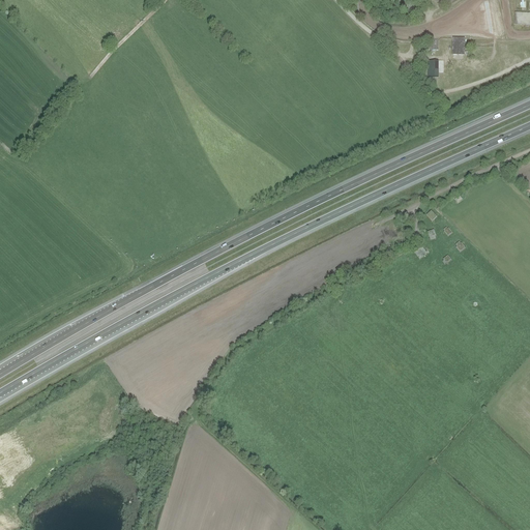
[(529,12),(514,12),(514,25),(526,25),(526,27),(529,27),(529,26),(529,25),(529,12)]
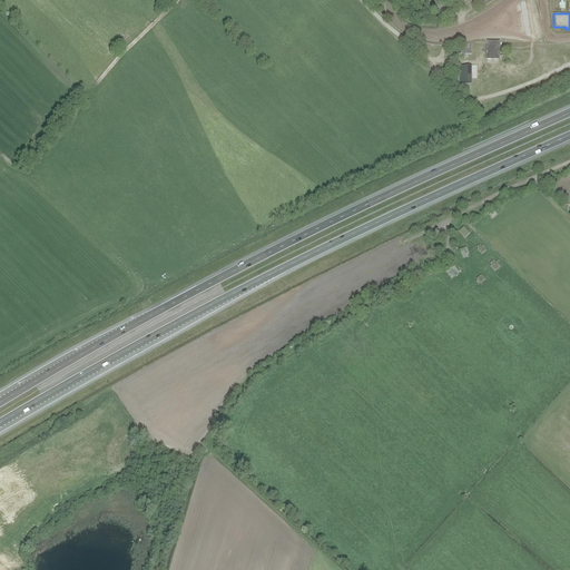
[(500,41),(487,41),(487,59),(503,59),(503,57),(500,57),(500,41)]
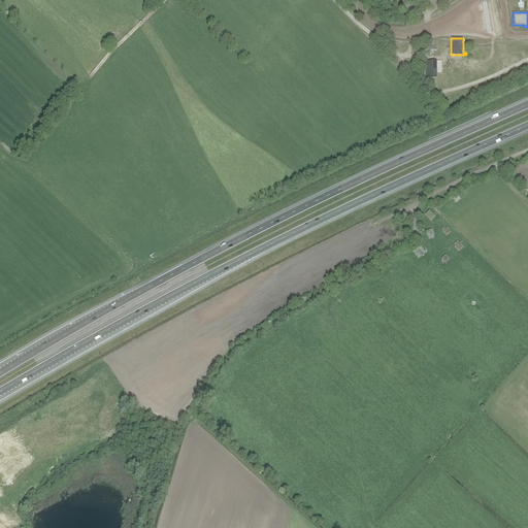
[(428,50),(437,50),(437,40),(428,40),(428,50)]
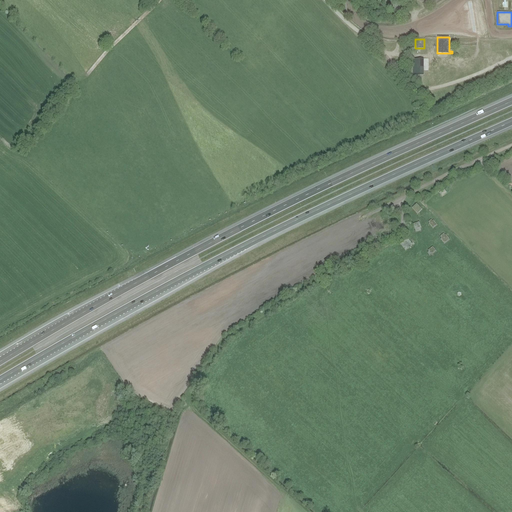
[(413,60),(413,76),(424,76),(424,70),(424,60),(413,60)]
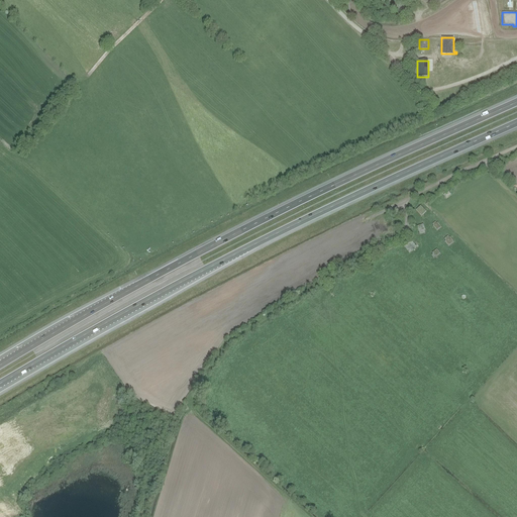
[(426,211),(420,205),(415,210),(421,216),(426,211)]
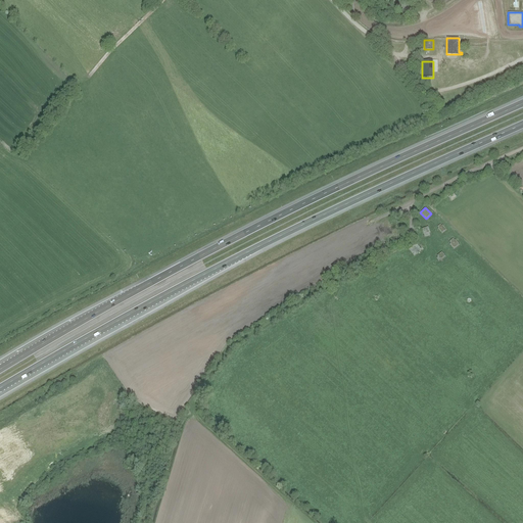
[(438,228),(441,233),(446,230),(442,225),(441,226),(440,224),(437,227),(438,228)]
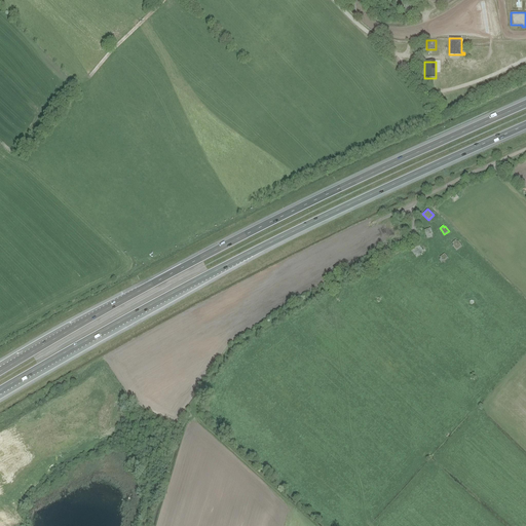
[(430,228),(423,230),(426,238),(433,236),(431,234),(433,234),(430,228)]
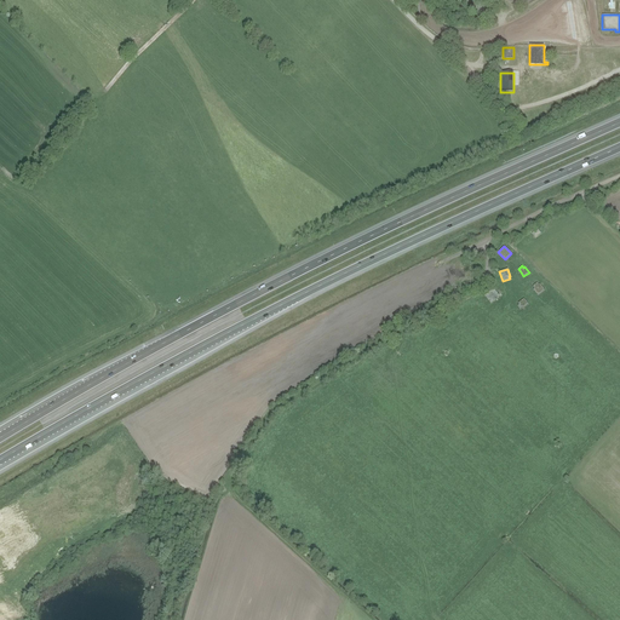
[(538,296),(545,291),(540,285),(539,286),(538,283),(533,287),(534,288),(533,290),(538,296)]
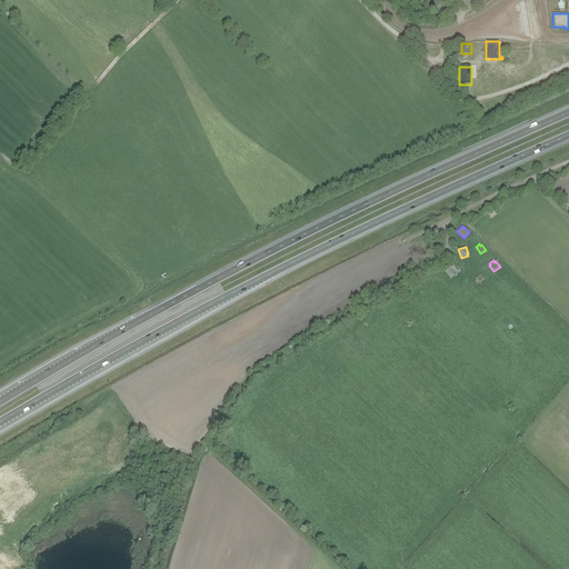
[(451,279),(460,271),(459,269),(458,270),(453,265),(445,271),(451,279)]
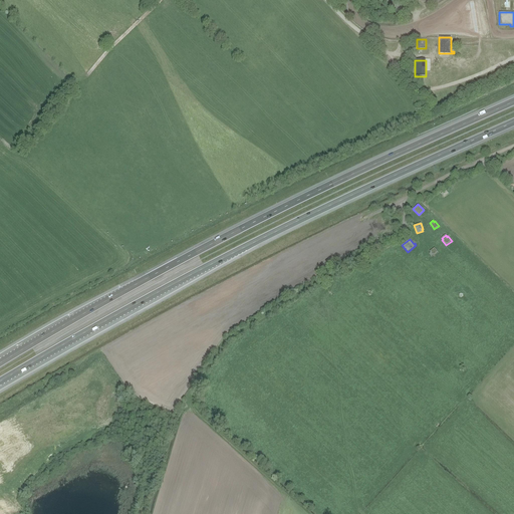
[(438,252),(434,247),(429,251),(430,252),(429,253),(431,257),(438,252)]
